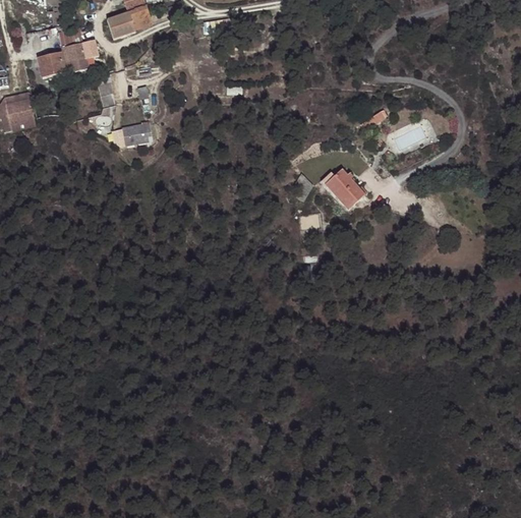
[(130,11),(147,6),(143,0),(124,0),(128,12),(130,11)]
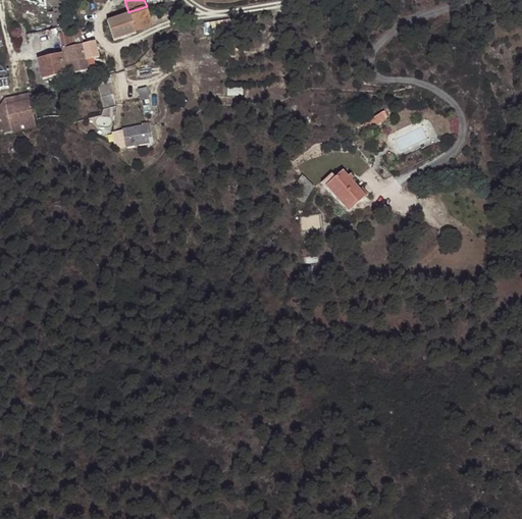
[(181,13),(177,3),(165,7),(168,17),(181,13)]
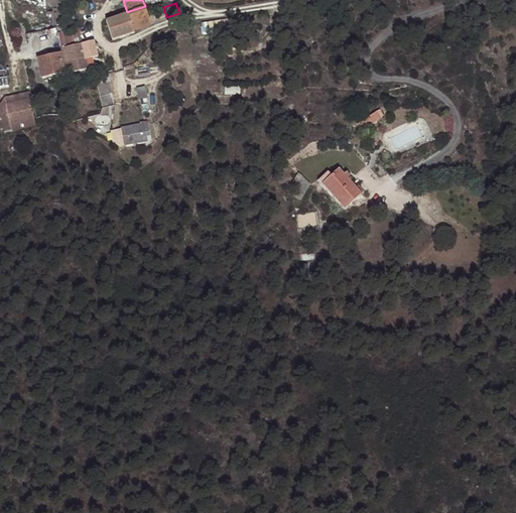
[(150,22),(147,13),(145,6),(129,11),(134,27),(150,22)]
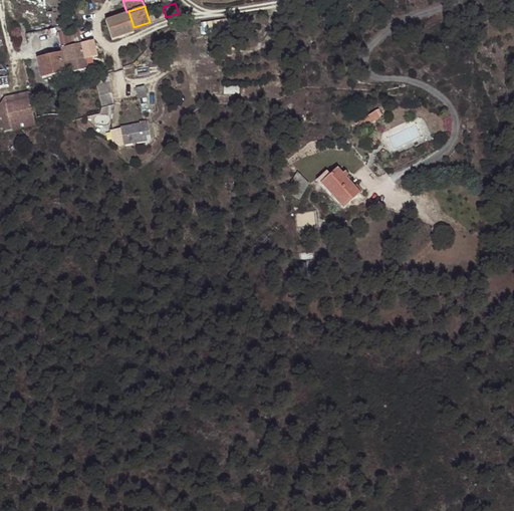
[(129,11),(126,12),(106,18),(112,37),(135,30),(134,27),(129,11)]
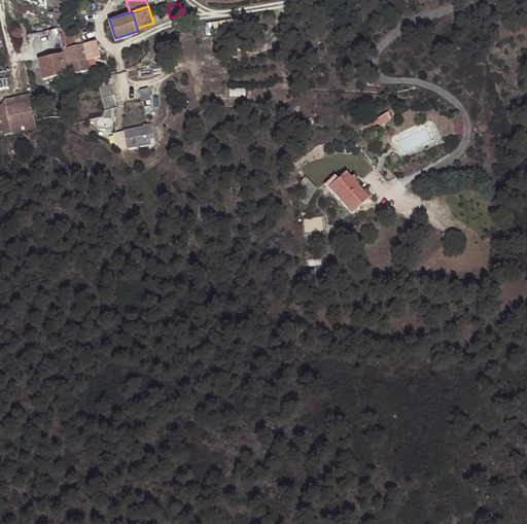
[(56,32),(60,47),(63,47),(83,42),(80,27),(66,30),(56,32)]
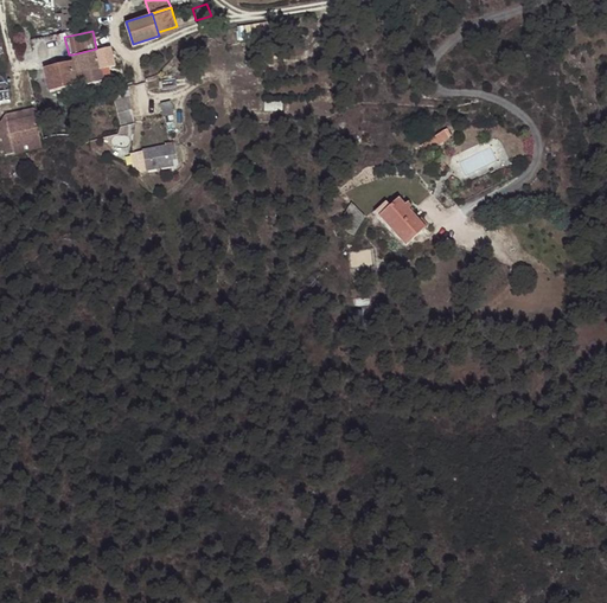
[(29,40),(36,71),(44,69),(50,92),(76,85),(74,74),(69,55),(64,37),(63,33),(29,40)]
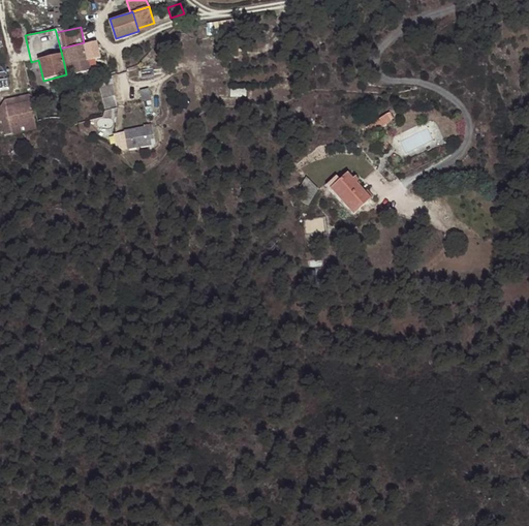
[(87,60),(89,59),(100,57),(96,39),(84,42),(63,48),(66,64),(74,62),(87,59),(87,60)]
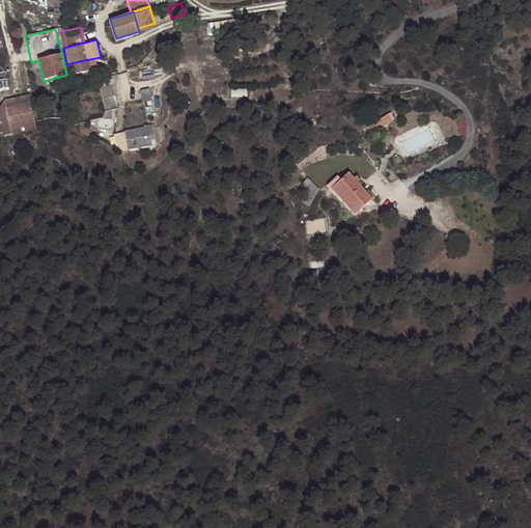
[(70,75),(77,73),(76,67),(75,62),(66,64),(70,75)]
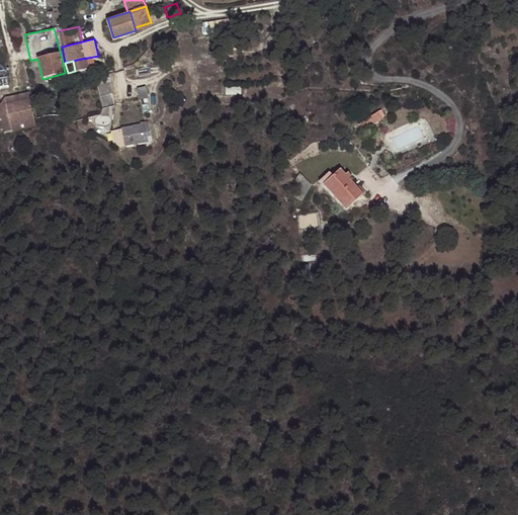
[(103,102),(117,100),(113,79),(100,81),(103,102)]
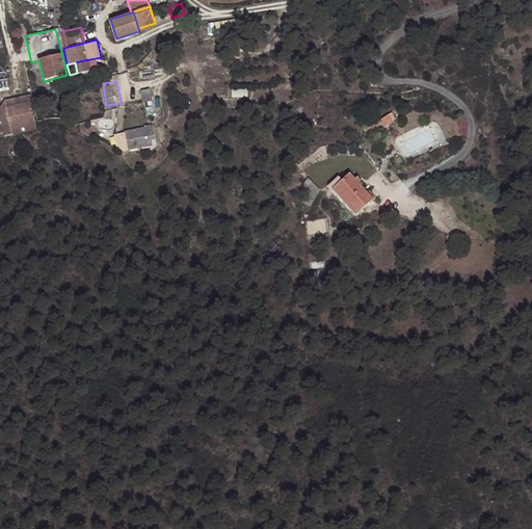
[(142,90),(144,102),(153,100),(151,88),(142,90)]
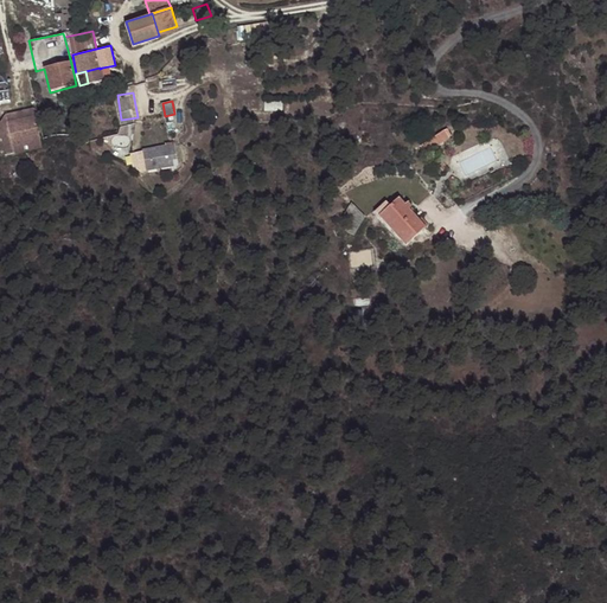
[(6,120),(34,114),(33,107),(5,114),(0,119),(0,132),(5,152),(42,143),(40,138),(12,143),(6,120)]
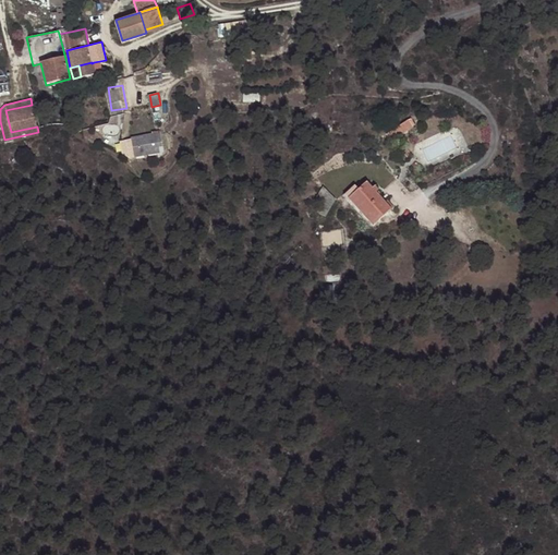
[(5,110),(11,132),(37,127),(32,105),(5,110)]
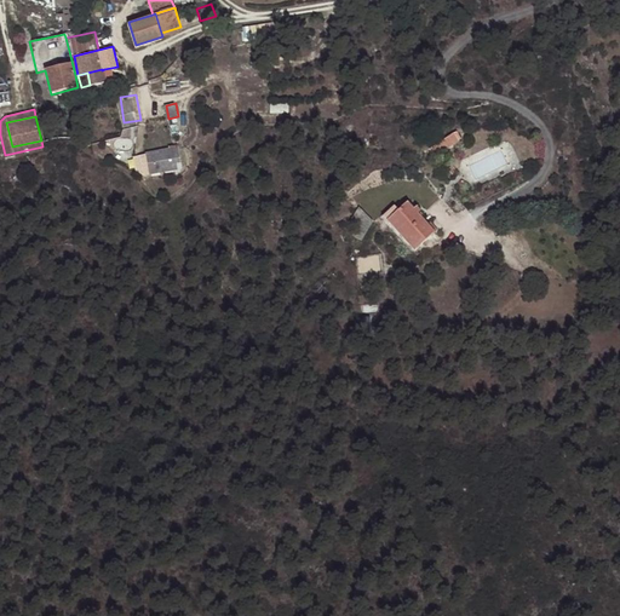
[(178,145),(144,153),(149,173),(182,166),(178,145)]
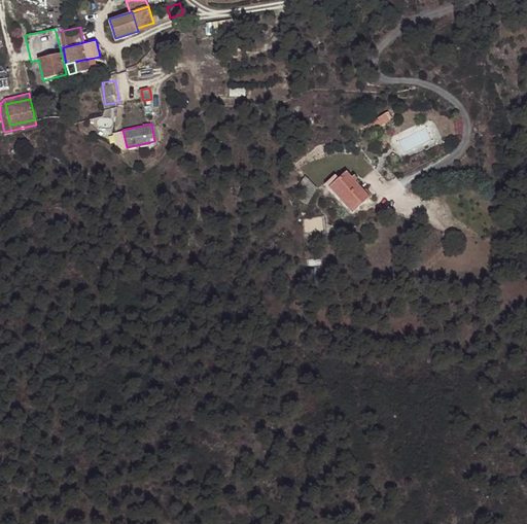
[(394,134),(390,128),(377,136),(381,142),(394,134)]
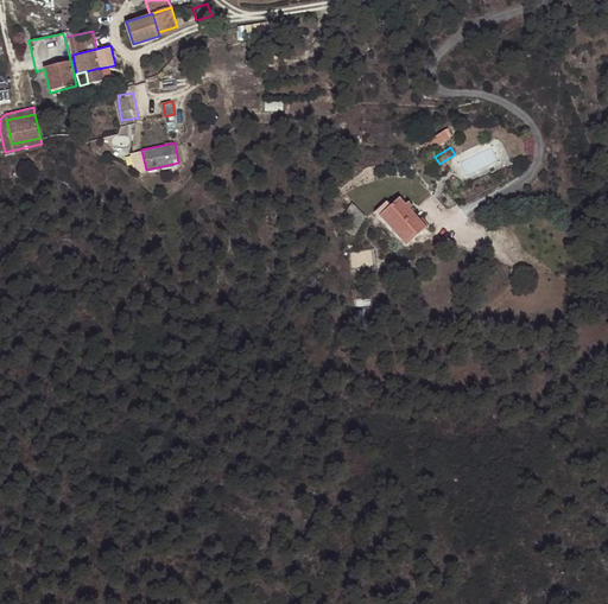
[(435,157),(425,163),(428,166),(431,164),(434,167),(439,164),(435,157)]
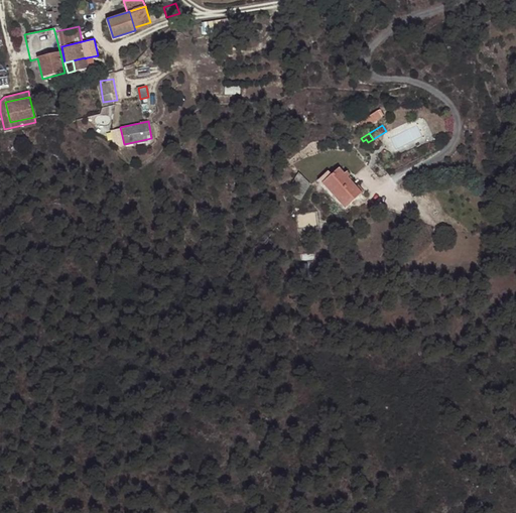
[(336,190),(327,199),(349,224),(365,209),(343,183),(336,190)]
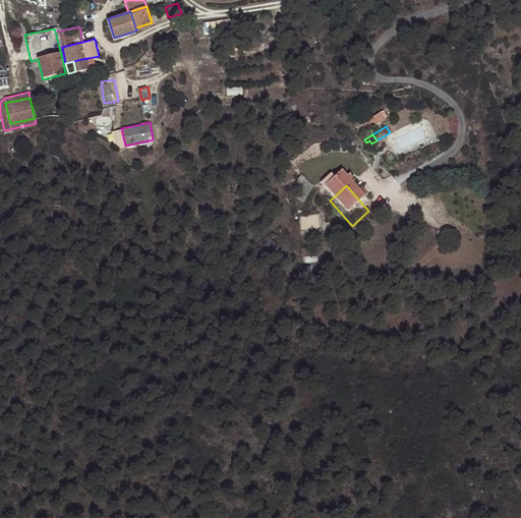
[(326,196),(330,200),(339,192),(336,188),(326,196)]
